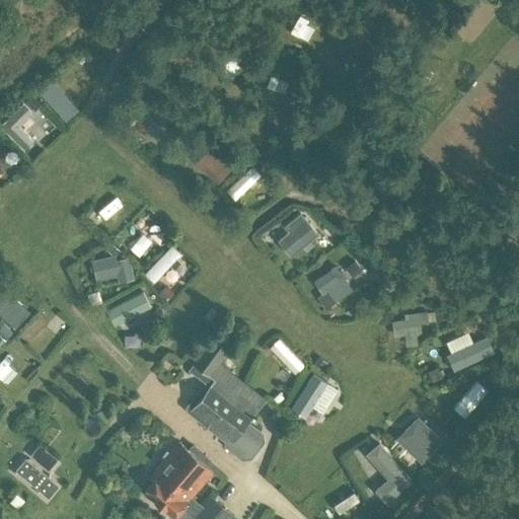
[(44,87),(41,91),(66,120),(78,108),(53,80),(44,87)]
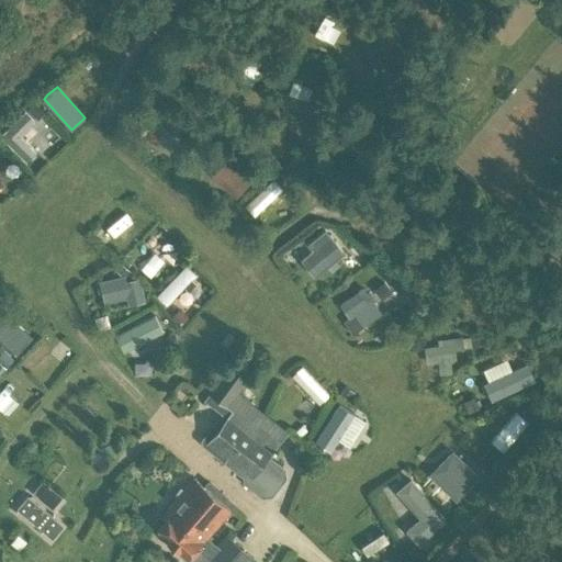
[(35,102),(27,110),(36,119),(44,111),(35,102)]
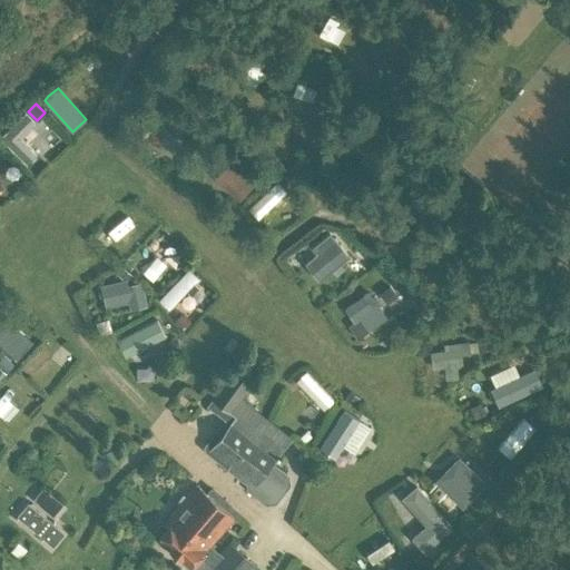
[(26,111),(0,136),(0,138),(27,165),(38,153),(21,137),(37,123),(26,111)]
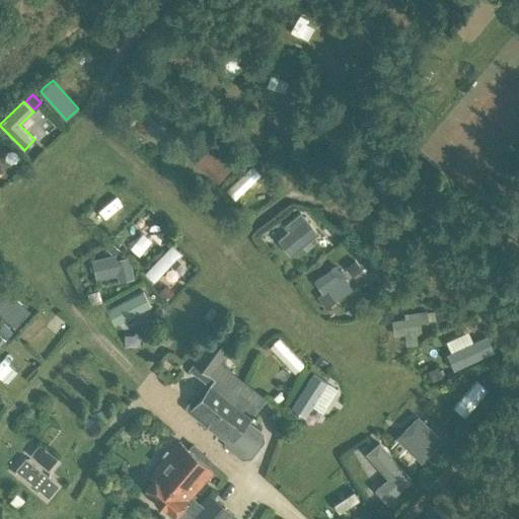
[(231,167),(210,147),(195,163),(217,182),(231,167)]
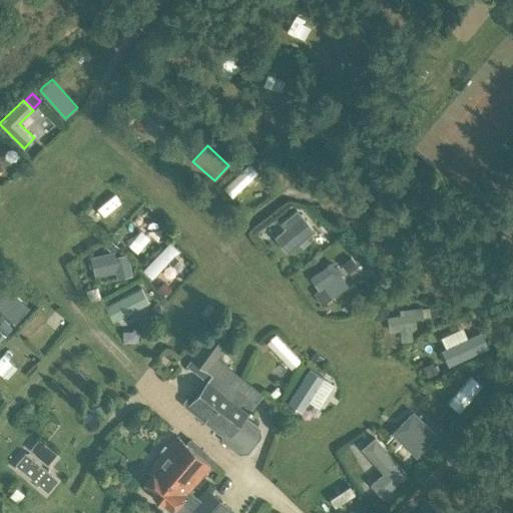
[(272,189),(248,170),(239,180),(265,199),(272,189)]
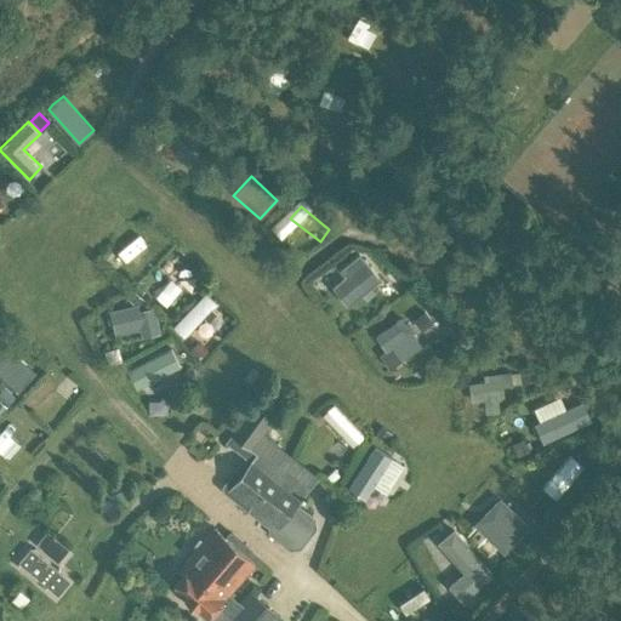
[(291,245),(285,251),(292,260),(298,254),(291,245)]
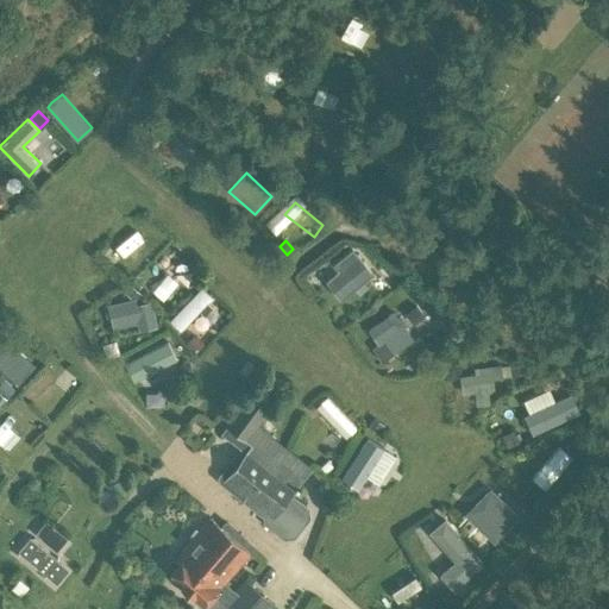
[(333,265),(338,271),(326,282),(340,301),(372,274),(351,250),(333,265)]
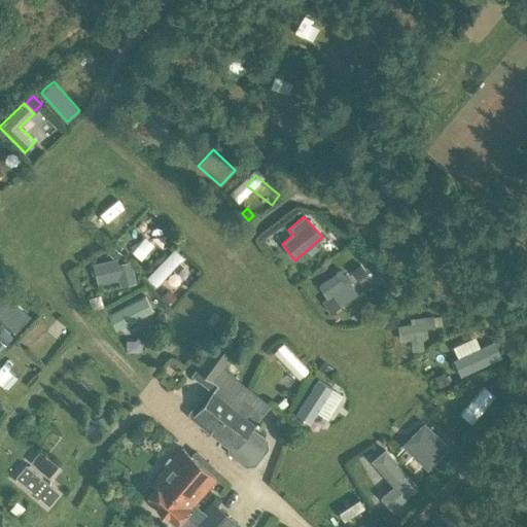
[(175,245),(145,276),(157,287),(187,256),(175,245)]
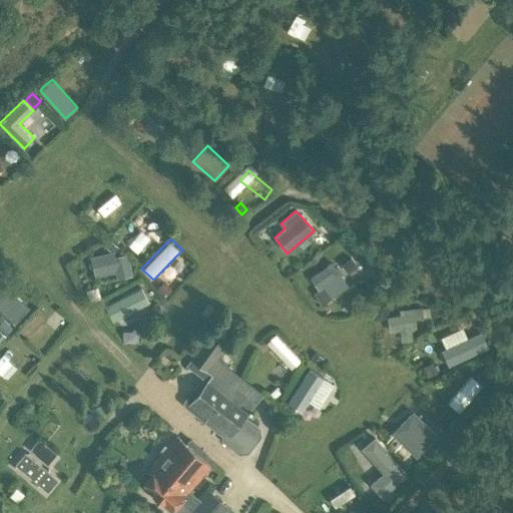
[(110,239),(106,245),(115,253),(120,247),(110,239)]
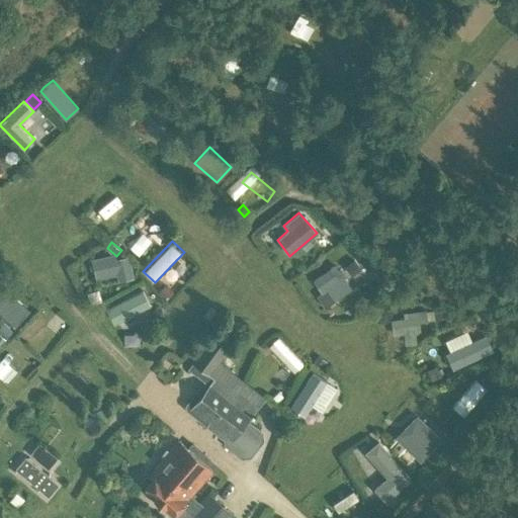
[(113,254),(91,259),(96,279),(115,274),(117,281),(133,278),(127,256),(115,260),(113,254)]
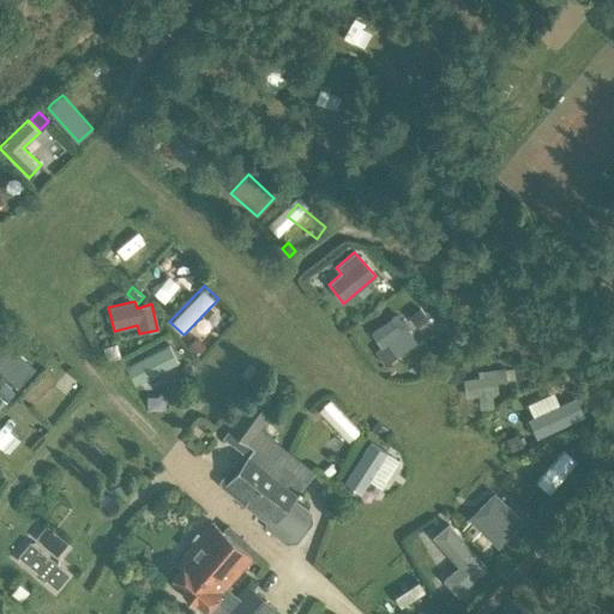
[(419,306),(408,314),(416,325),(427,318),(419,306)]
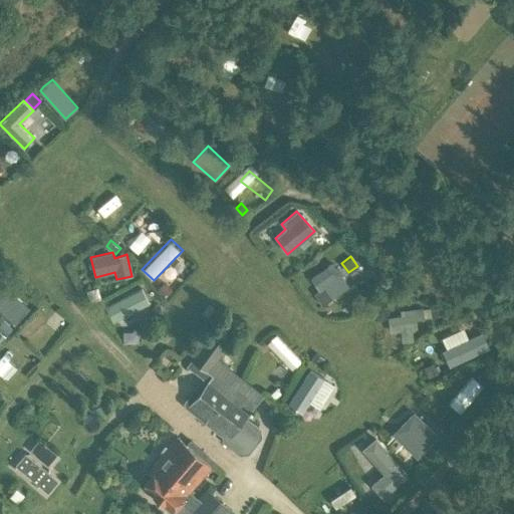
[(324,287),(314,293),(322,305),(348,286),(332,262),(315,274),(324,287)]
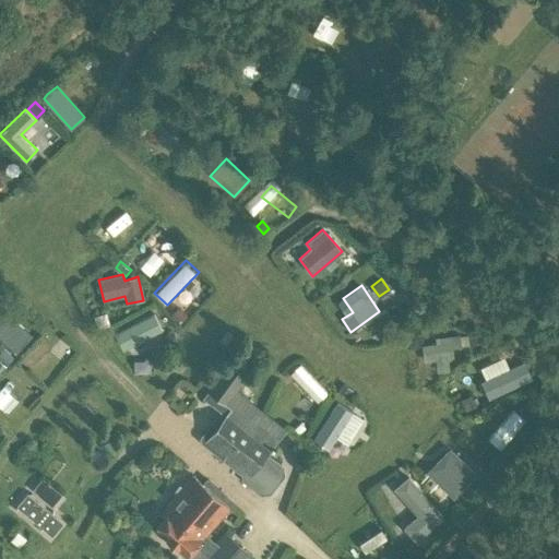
[(179,306),(170,313),(180,323),(188,314),(179,306)]
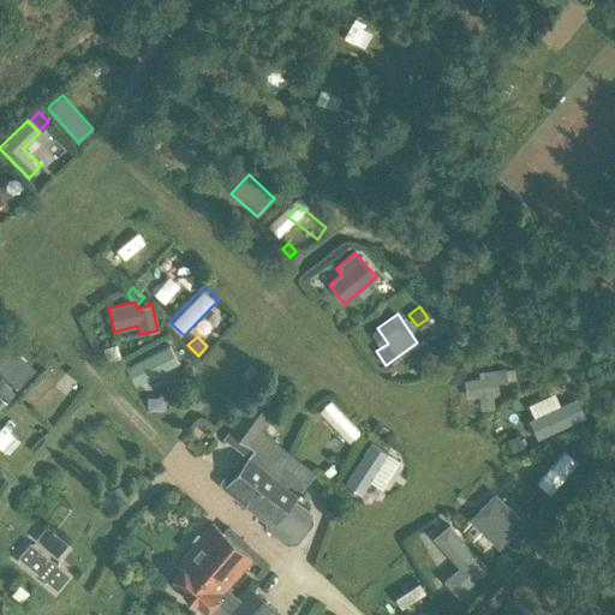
[(171,344),(124,365),(133,384),(179,362),(171,344)]
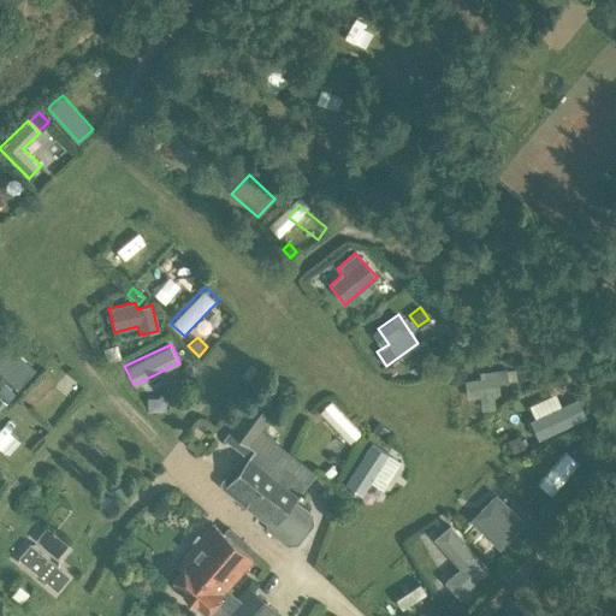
[(34,369),(9,348),(0,356),(0,373),(18,389),(34,369)]
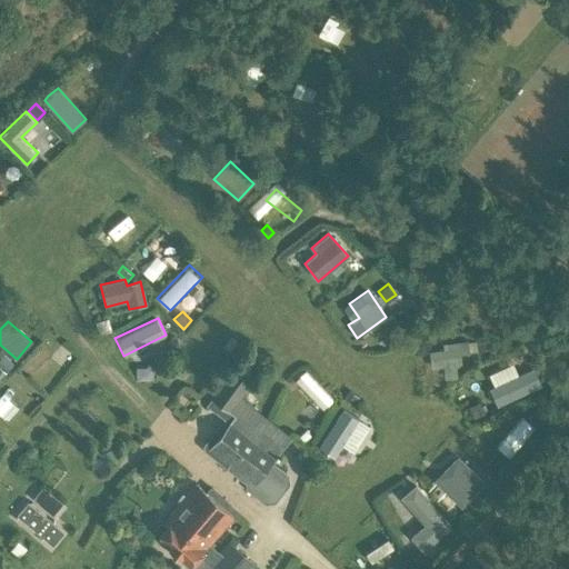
[(176,338),(166,342),(169,351),(179,346),(176,338)]
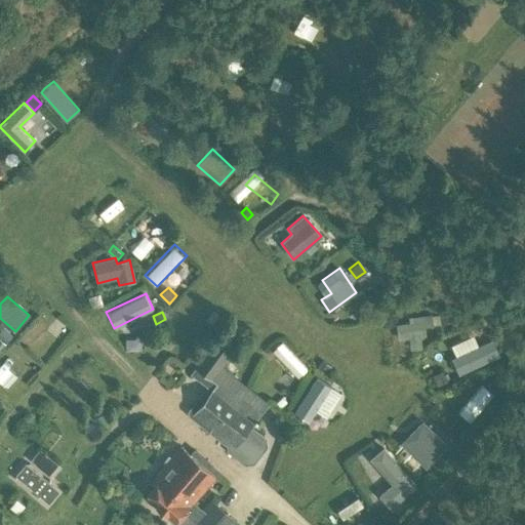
[(445,314),(440,314),(440,316),(441,324),(452,322),(451,320),(445,314)]
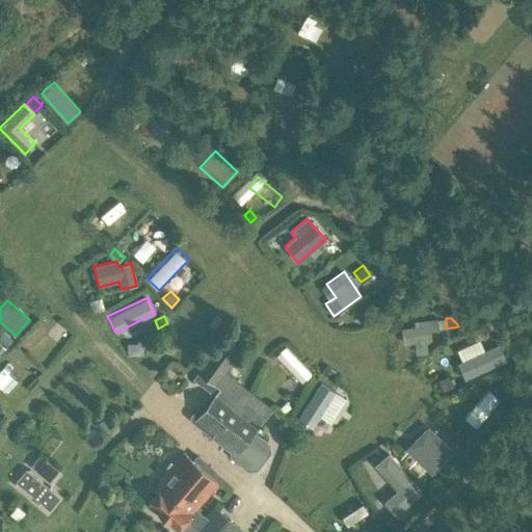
[(429,331),(439,330),(437,319),(418,321),(418,327),(402,328),(403,345),(414,343),(416,355),(427,353),(425,341),(430,341),(429,331)]
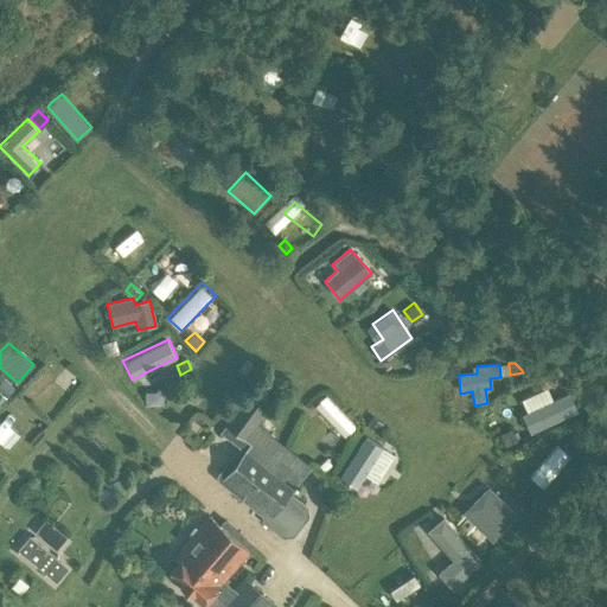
[(6,379),(0,384),(0,388),(8,395),(16,388),(6,379)]
